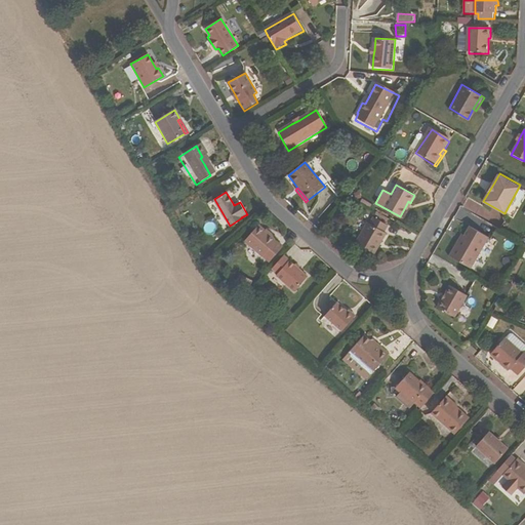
[(375,214),(389,221),(390,219),(376,212),(375,214)]
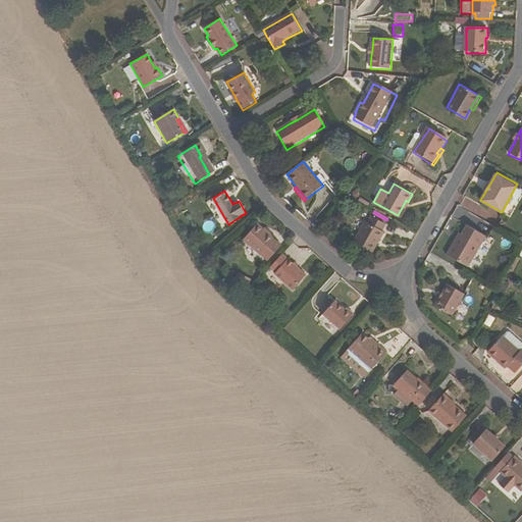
[(379,241),(380,241),(385,232),(383,231),(387,224),(373,216),(369,223),(367,221),(355,243),(374,253),(378,246),(377,245),(379,241)]
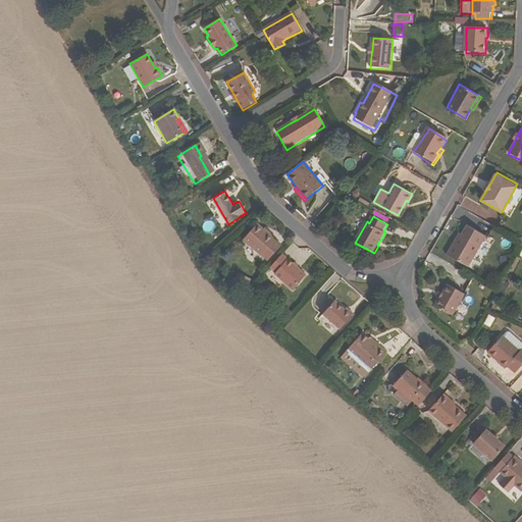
[(264,230),(257,223),(243,241),(260,256),(261,255),(267,261),(280,246),(274,240),(264,230)]
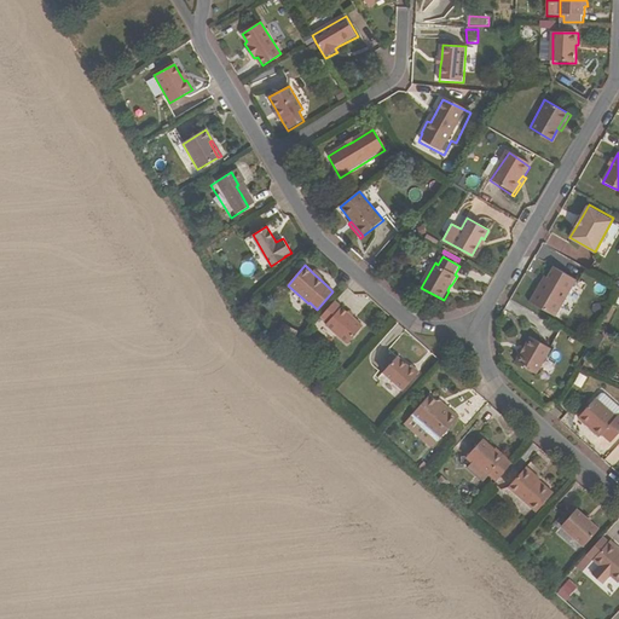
[(556,317),(578,282),(556,268),(551,277),(544,288),(542,287),(532,301),(556,317)]
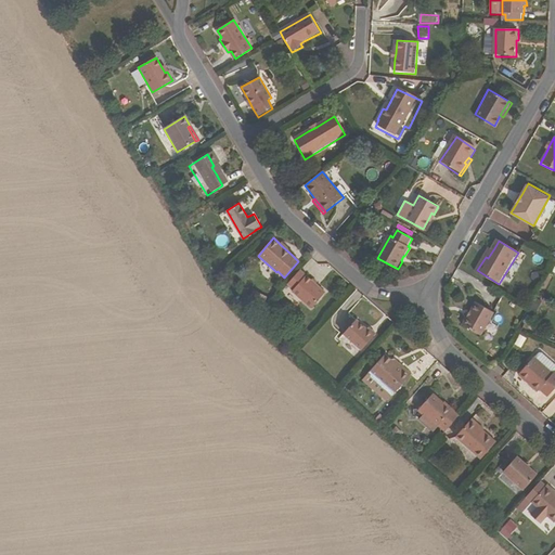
[(281,245),(292,255),(293,254),(282,244),(281,245)]
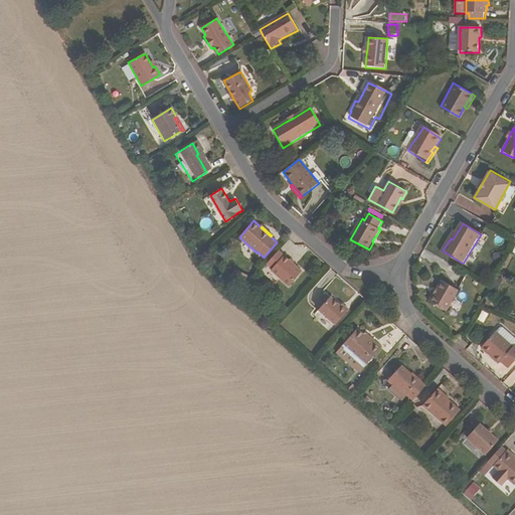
[(459,230),(457,228),(451,238),(453,239),(459,230)]
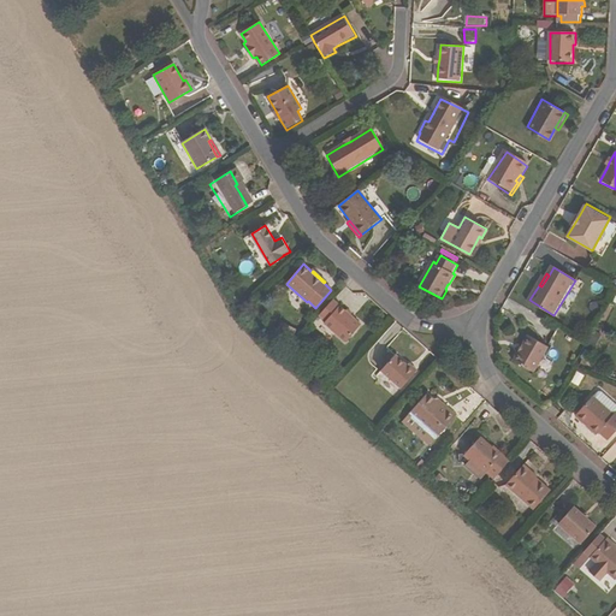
[(349,315),(345,312),(332,300),(318,317),(325,323),(324,325),(344,343),(360,325),(349,315)]
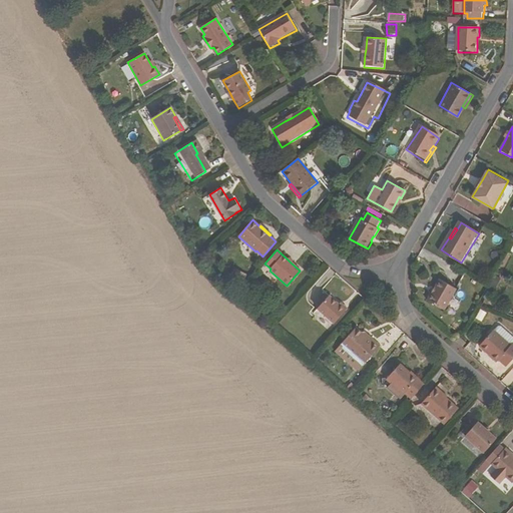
[(233,268),(229,274),(242,281),(245,275),(233,268)]
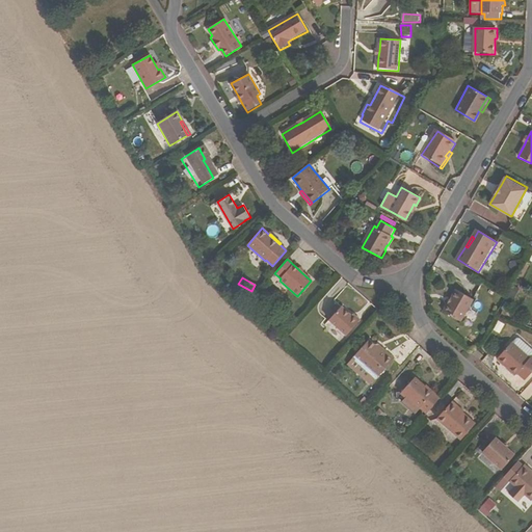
[(515,297),(519,288),(511,286),(509,295),(515,297)]
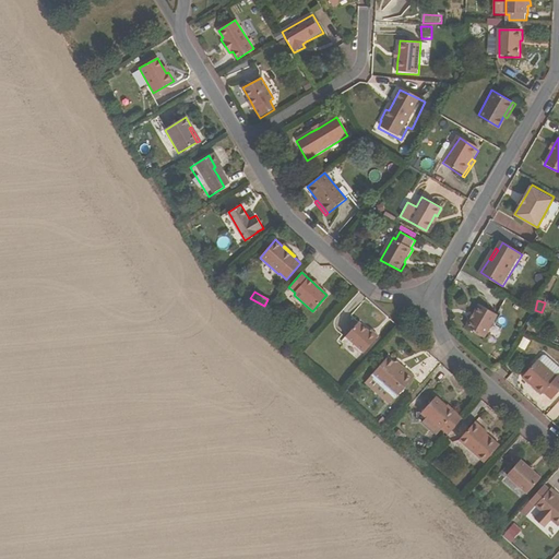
[(488,337),(500,316),(480,305),(468,326),(488,337)]
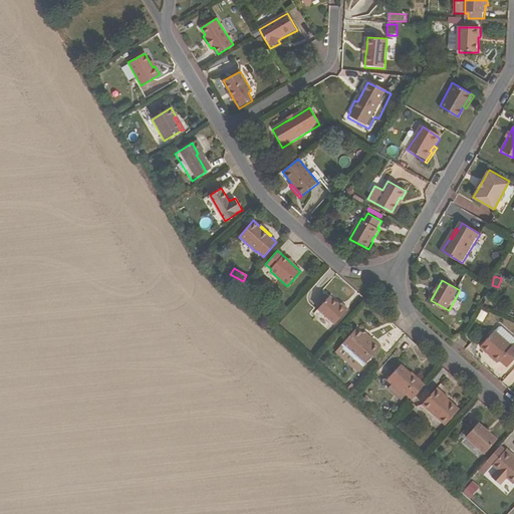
[(339,306),(328,295),(317,307),(333,322),(344,311),(339,306)]
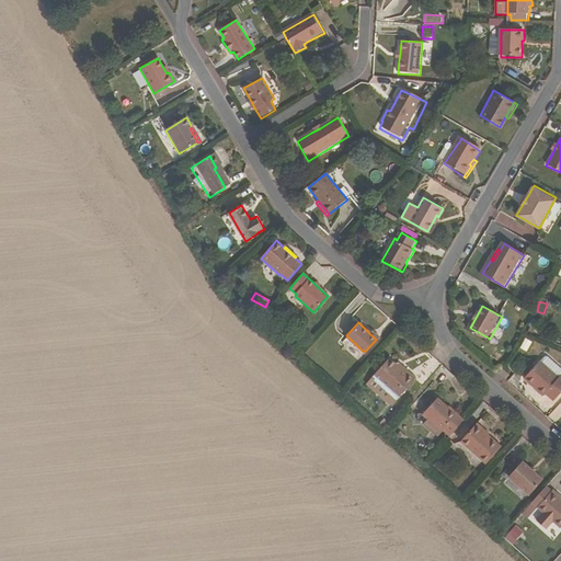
[(526,352),(531,342),(524,338),(518,347),(526,352)]
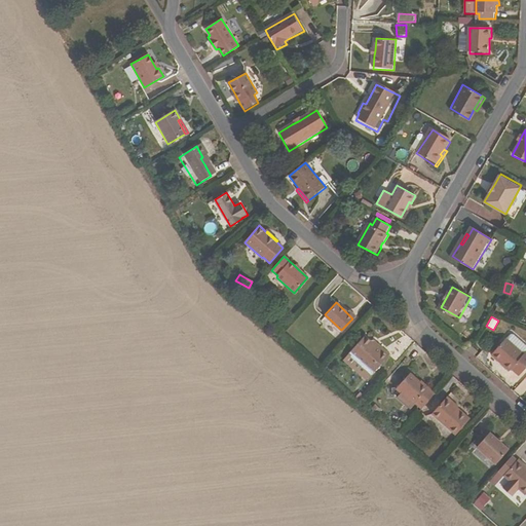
[(514,333),(509,338),(524,353),(525,351),(525,342),(517,333),(514,333)]
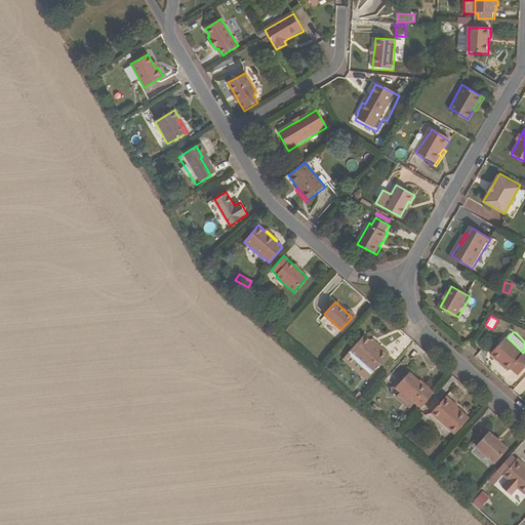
[(376,344),(375,346),(370,341),(364,335),(348,354),(371,374),(389,355),(376,344)]
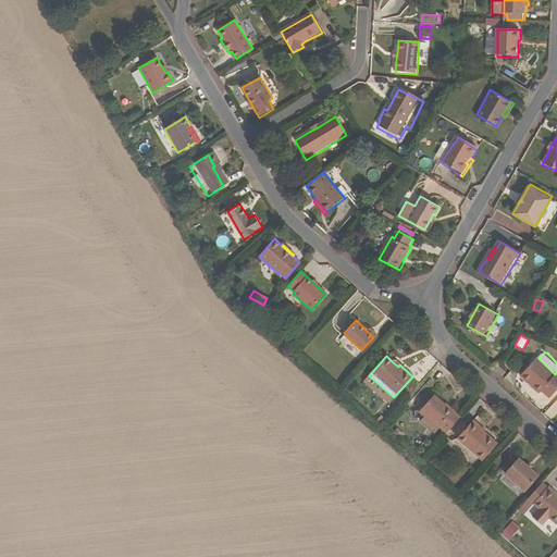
[(541,388),(543,386),(552,395),(556,388),(556,372),(555,374),(539,358),(539,357),(523,371),(541,388)]
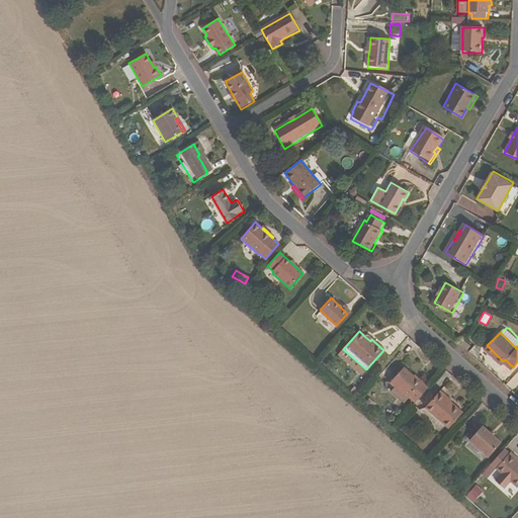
[(463,341),(460,344),(466,350),(470,347),(463,341)]
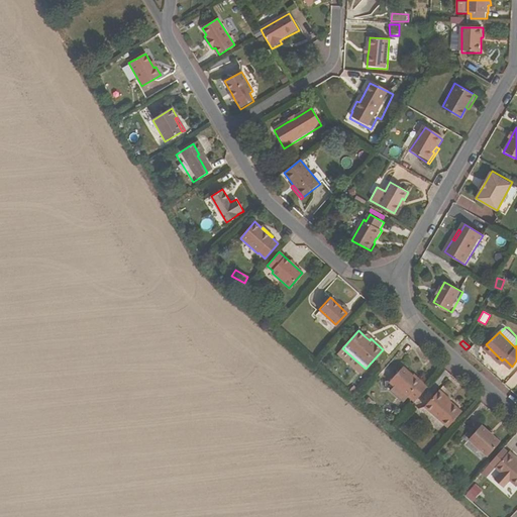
[(415,401),(427,388),(413,376),(403,368),(390,382),(407,398),(409,396),(415,401)]
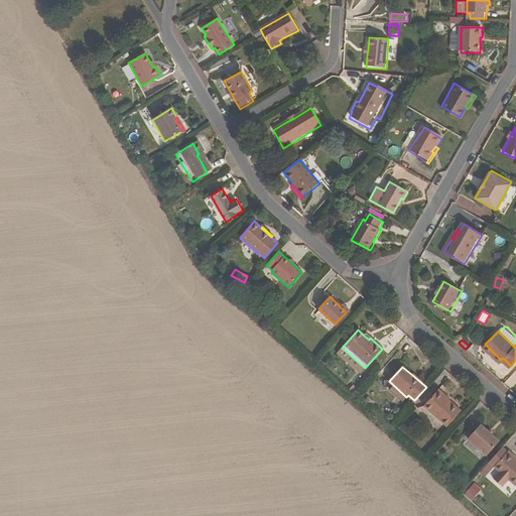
[(426,386),(412,374),(412,375),(426,387),(426,386)]
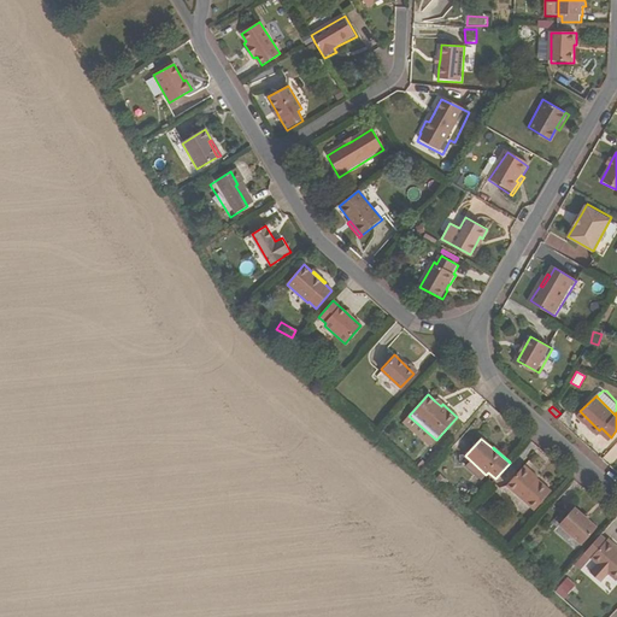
[(465,466),(481,481),(486,475),(465,456),(464,458),(469,463),(465,466)]
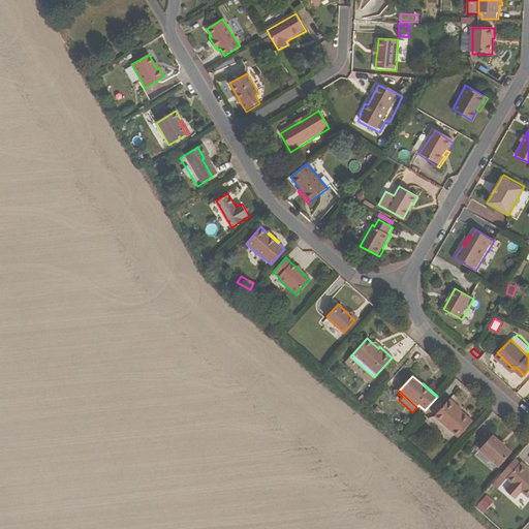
[(462,409),(449,399),(448,401),(460,410),(462,409)]
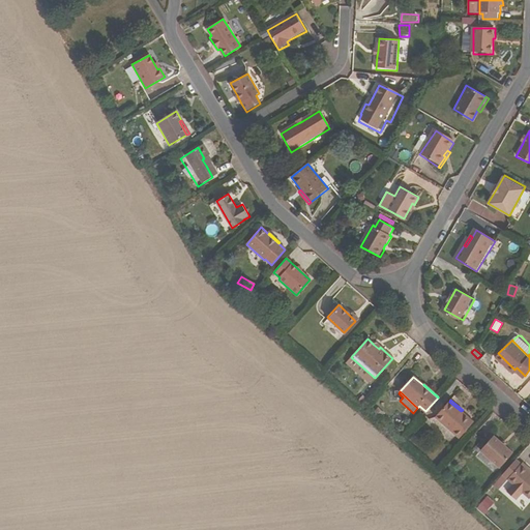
[(461,411),(449,402),(435,418),(459,439),(473,422),(461,411)]
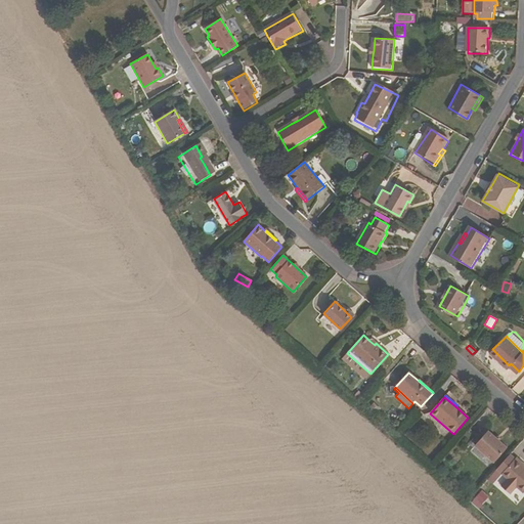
[(495,438),(487,432),(475,445),(493,463),(507,448),(498,441),(495,438)]
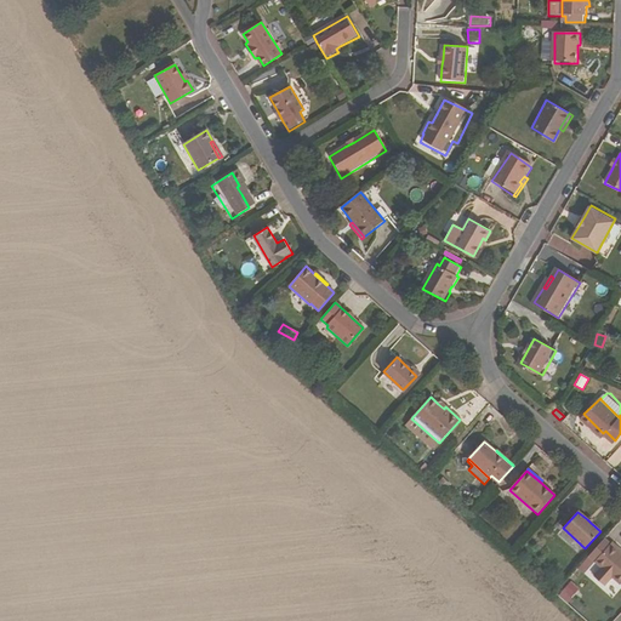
[(619,585),(620,582),(620,553),(610,545),(604,539),(588,557),(619,585)]
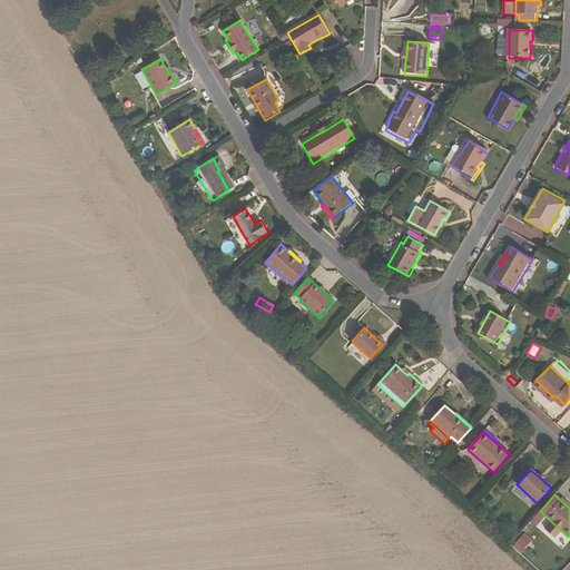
[(560,500),(569,508),(569,505),(561,499),(560,500)]
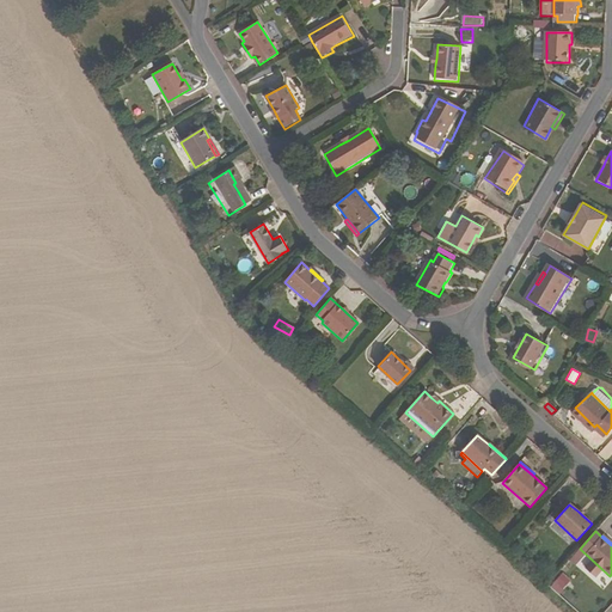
[(562,571),(549,586),(558,594),(571,581),(562,571)]
